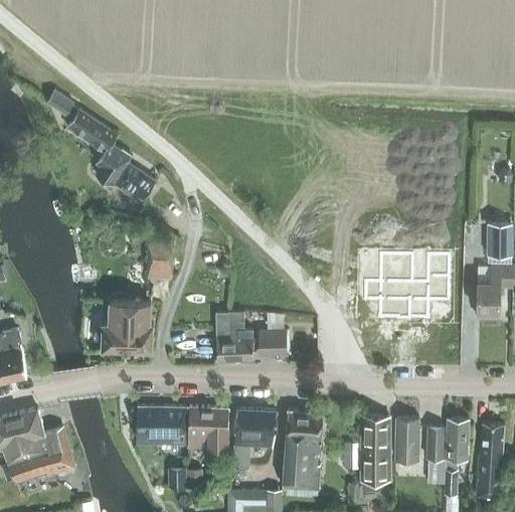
[(44,105),(64,118),(73,105),(54,92),(44,105)]
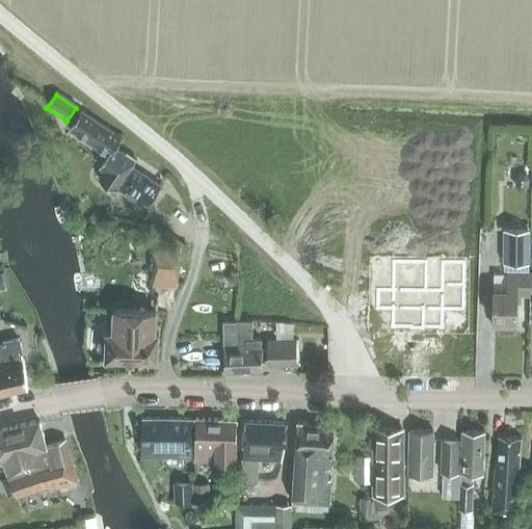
[(159,188),(130,169),(134,163),(111,149),(117,139),(78,113),(67,132),(105,158),(98,169),(103,174),(98,181),(138,207),(141,203),(148,207),(159,188)]
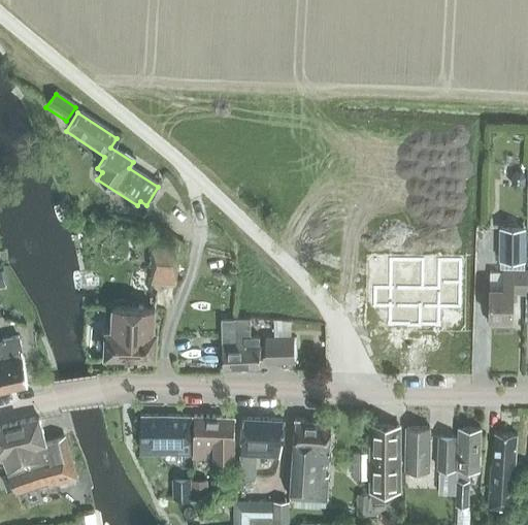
[(524,179),(521,174),(515,174),(510,178),(510,187),(514,192),(520,192),(524,188),(524,179)]
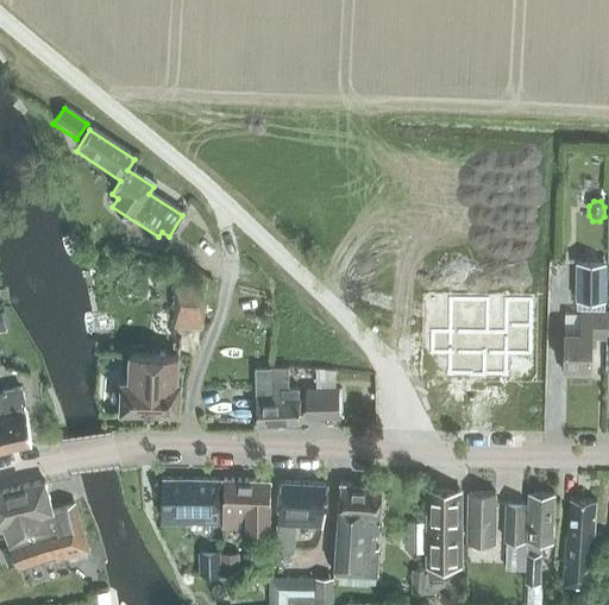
[(576,265),(576,303),(606,303),(606,265),(576,265)]
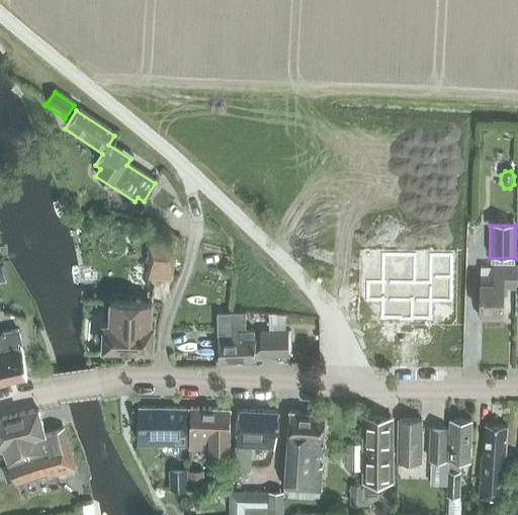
[(175,243),(149,241),(147,280),(173,281),(175,243)]
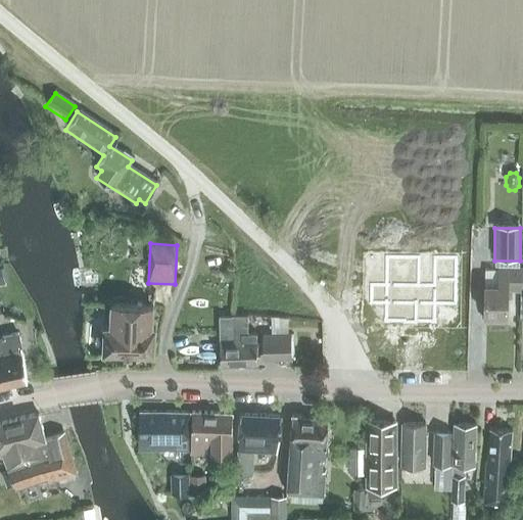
[(520,292),(521,271),(497,270),(497,287),(484,287),(483,324),(507,324),(507,292),(520,292)]
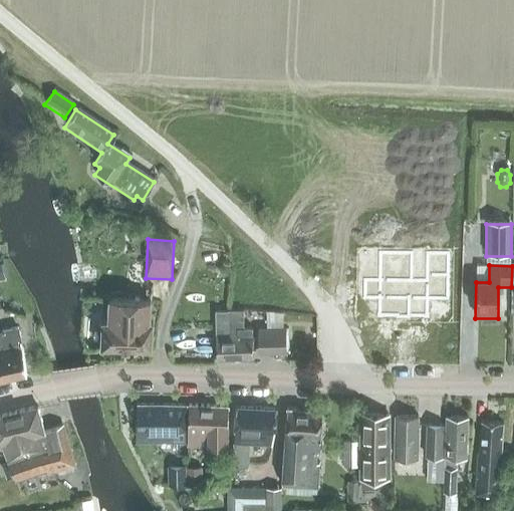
[(412,267),(379,266),(378,293),(363,293),(363,312),(378,312),(378,329),(398,330),(398,331),(408,331),(408,330),(427,330),(427,314),(447,315),(449,268),(427,268),(426,295),(412,294),(412,267)]
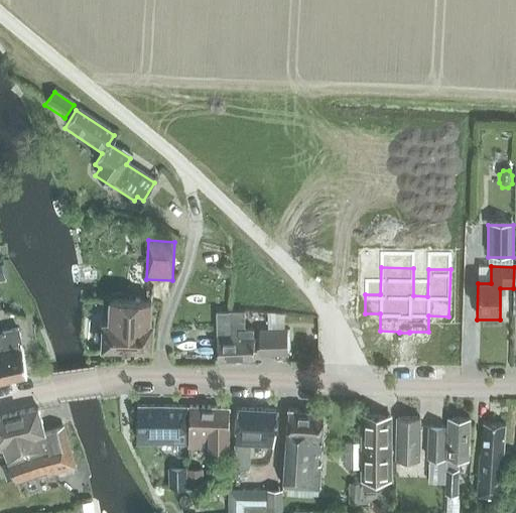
[(150,354),(152,327),(149,327),(150,304),(109,302),(108,325),(102,324),(101,352),(150,354)]
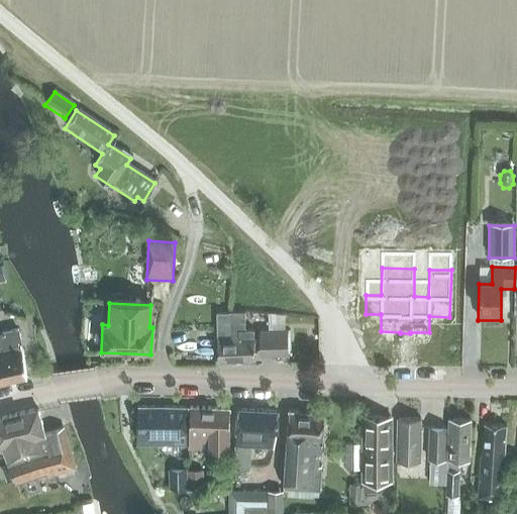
[(216,330),(217,361),(217,363),(253,362),(252,332),(243,332),(242,314),(228,315),(228,314),(216,314),(216,330)]
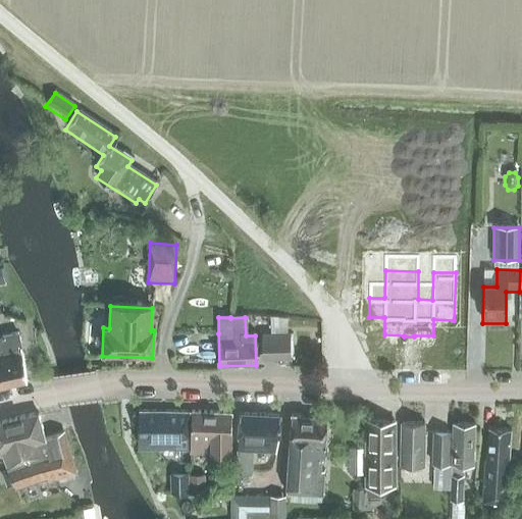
[(273,334),(289,332),(286,319),(271,321),(273,334)]
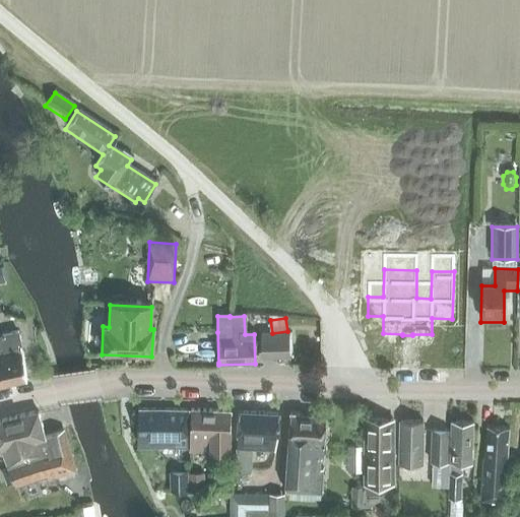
[(0,363),(1,364),(5,388),(26,383),(19,333),(3,337),(3,338),(0,338),(0,363)]
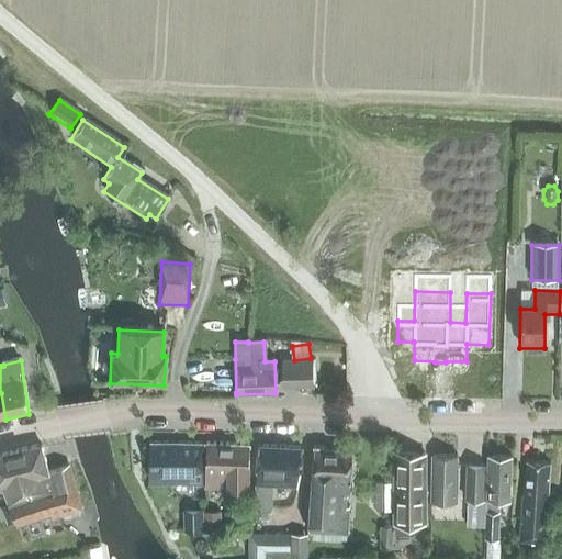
[(313,391),(312,361),(282,362),(282,391),(313,391)]
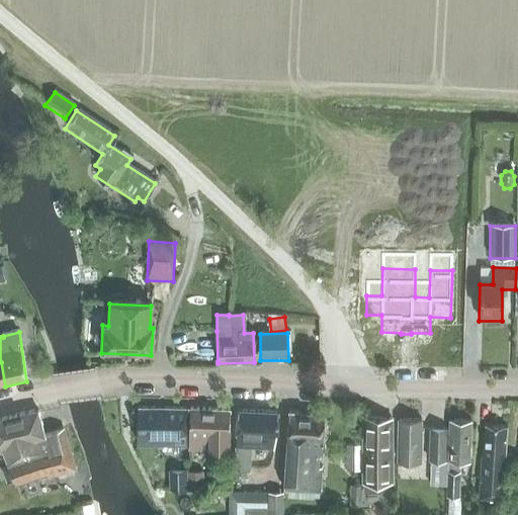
[(80,474),(70,443),(65,428),(44,435),(36,410),(0,421),(0,447),(1,447),(8,468),(1,470),(6,485),(12,483),(13,485),(47,475),(49,484),(80,474)]
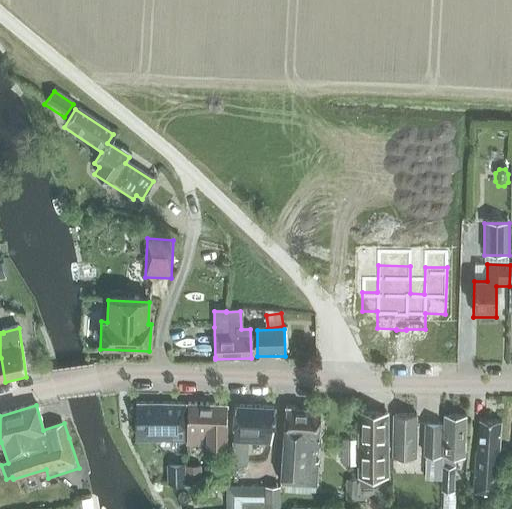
[(184,442),(185,406),(136,405),(135,441),(184,442)]
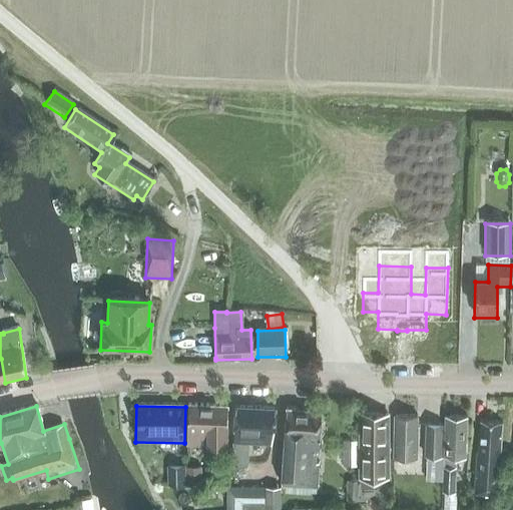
[(186,446),(227,447),(227,410),(226,410),(226,408),(187,406),(186,446)]
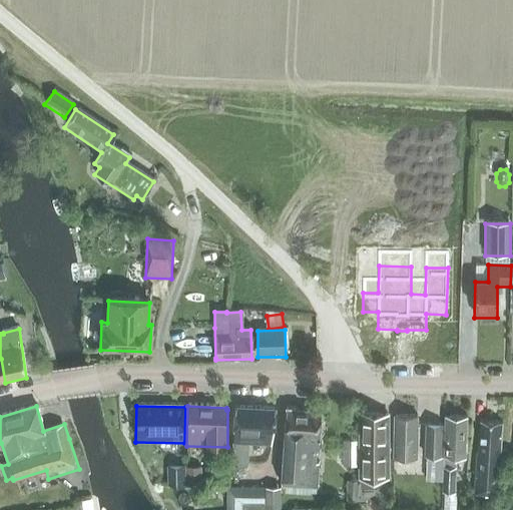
[(275,429),(275,414),(275,410),(234,408),(233,427),(234,427),(233,443),(232,443),(231,464),(246,465),(247,444),(271,445),(274,429),(275,429)]
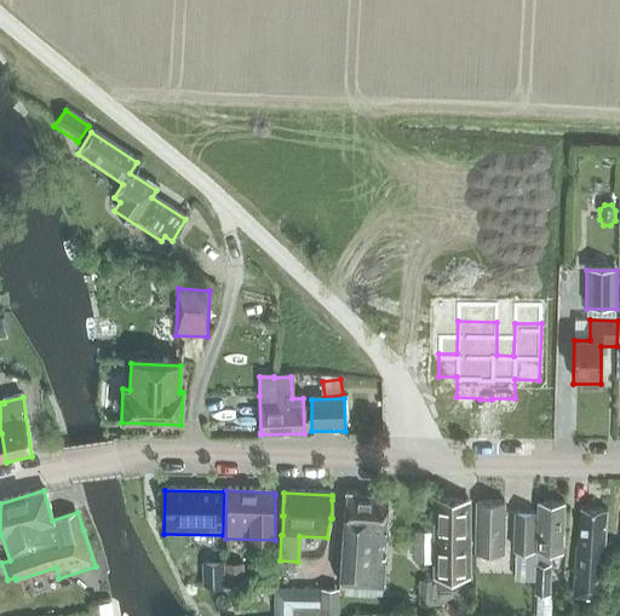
[(389,541),(389,536),(386,534),(388,499),(355,496),(355,495),(345,494),(339,588),(383,591),(385,560),(380,560),(380,548),(385,548),(385,543),(389,541)]
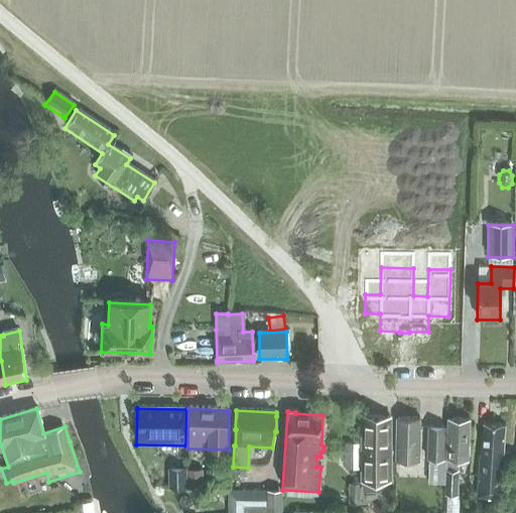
[(362,417),(361,475),(388,475),(389,443),(390,417),(362,417)]
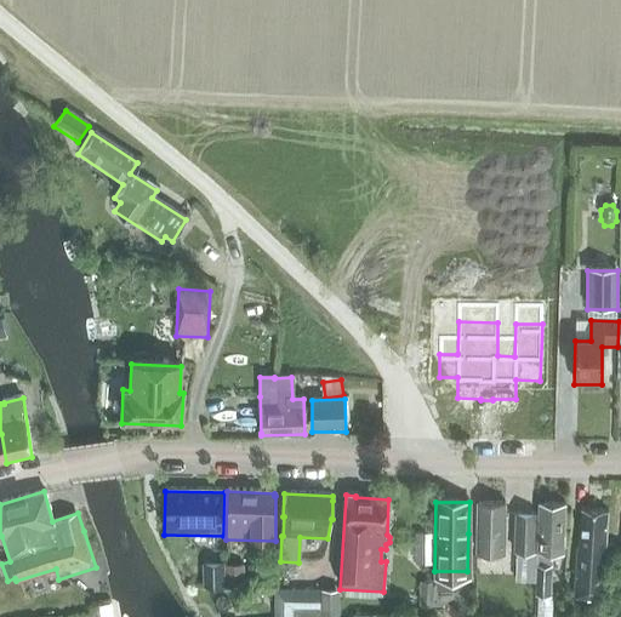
[(503,555),(505,506),(477,504),(476,555),(503,555)]
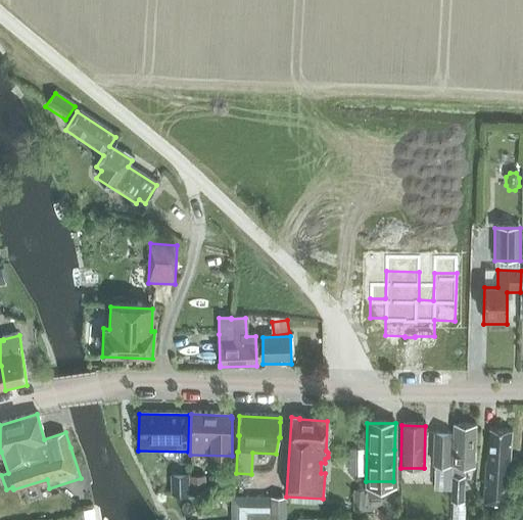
[(474,467),(476,427),(453,426),(452,467),(450,504),(463,504),(464,467),(474,467)]
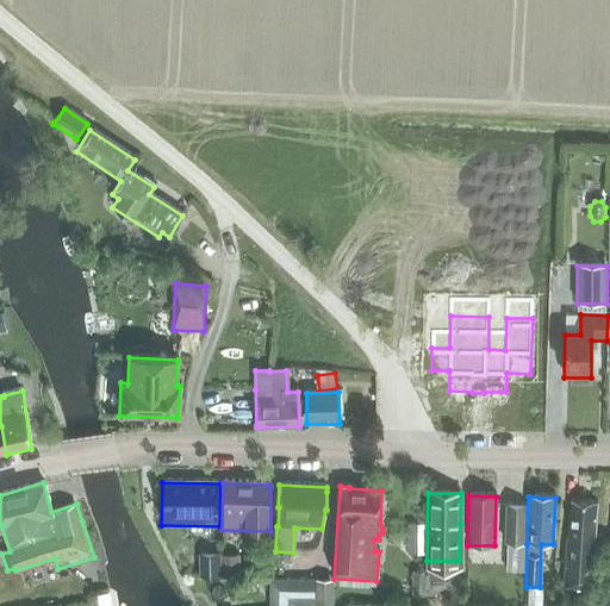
[(595,544),(597,505),(570,503),(567,539),(566,539),(562,588),(590,589),(593,544),(595,544)]
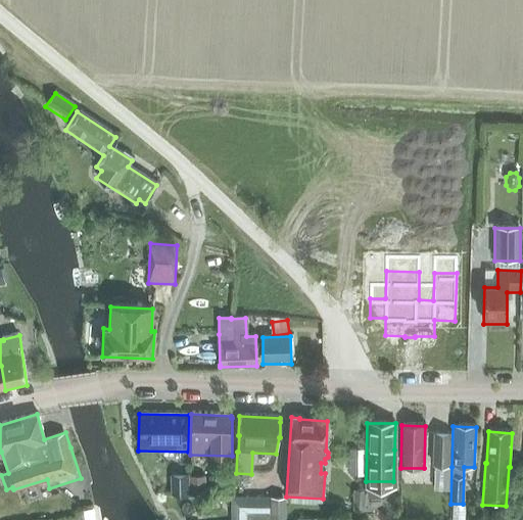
[(452,434),(433,433),(432,467),(450,468),(452,434)]
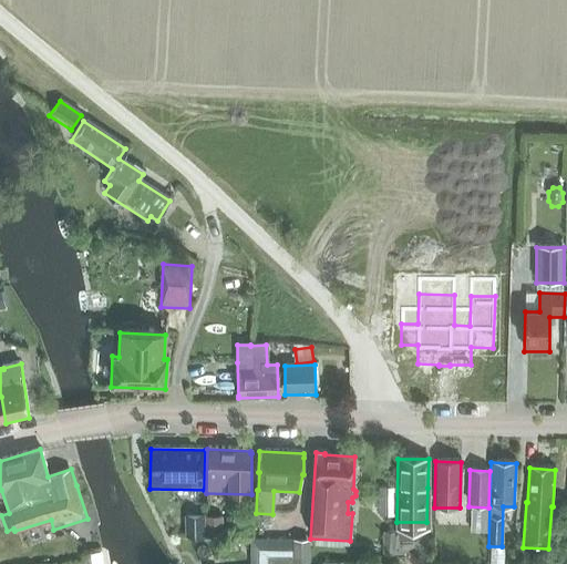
[(205,519),(205,540),(223,540),(222,518),(205,519)]
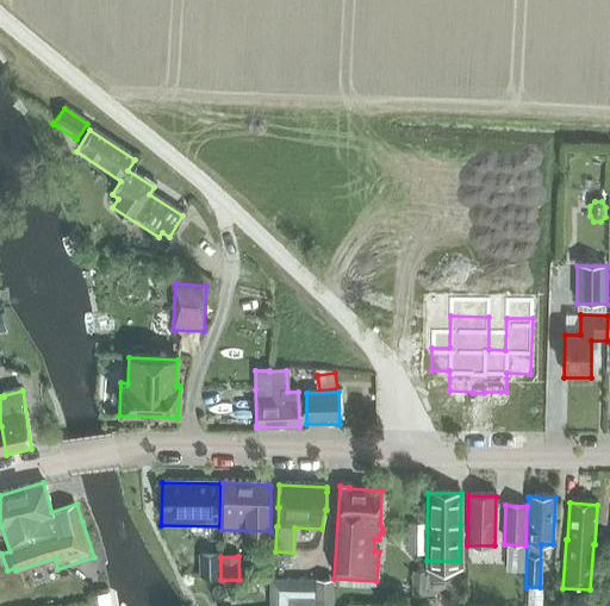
[(219,560),(204,560),(204,579),(221,578),(219,560)]
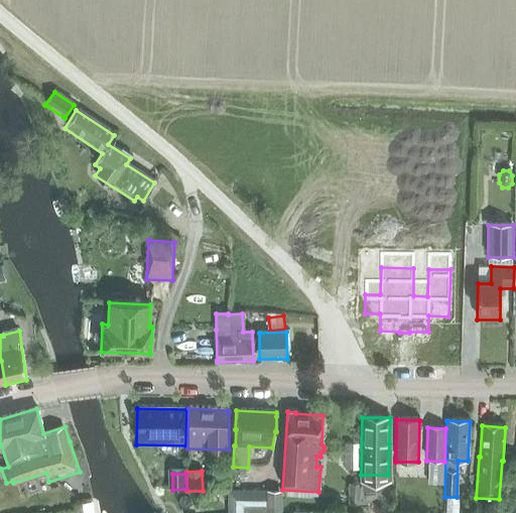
[(360,486),(348,486),(348,506),(360,506),(360,486)]
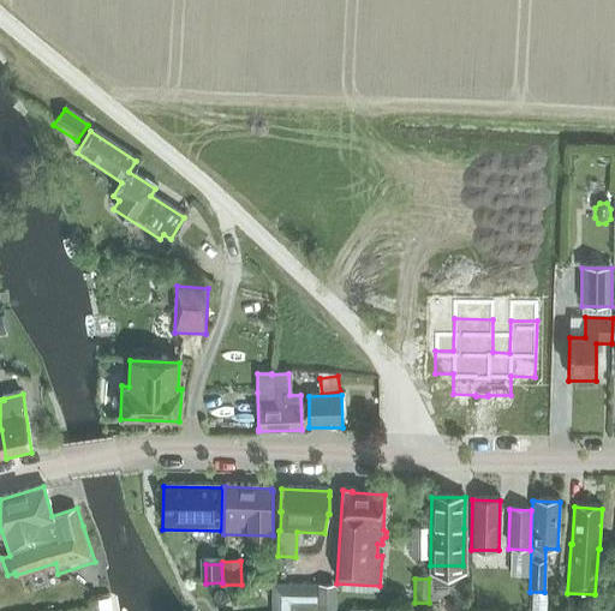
[(316,610),(315,586),(272,586),(272,610),(316,610)]
